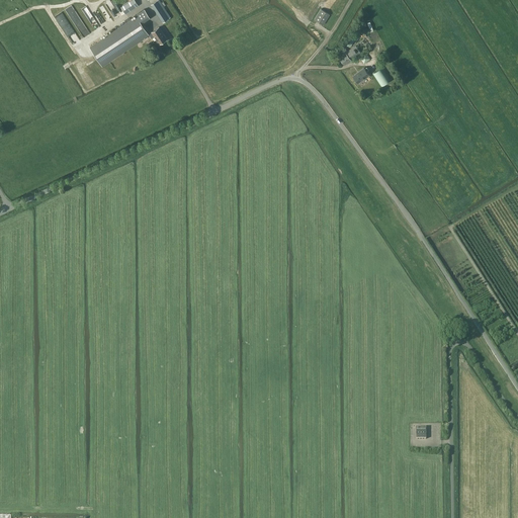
[(125,13),(138,5),(134,0),(131,0),(121,6),(125,13)]
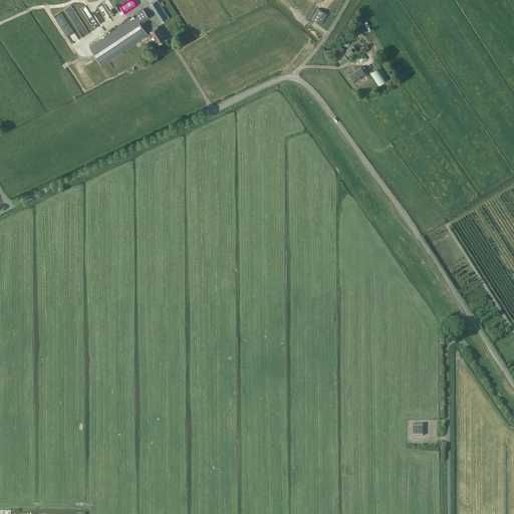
[(161,22),(169,17),(158,0),(156,0),(150,4),(161,22)]
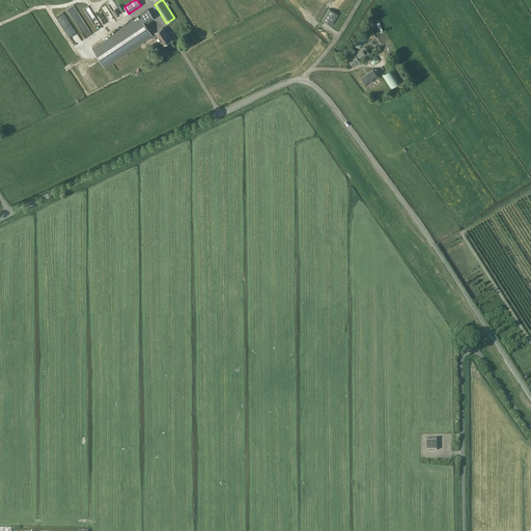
[(98,30),(102,27),(92,10),(91,11),(88,5),(84,8),(88,15),(88,14),(98,30)]
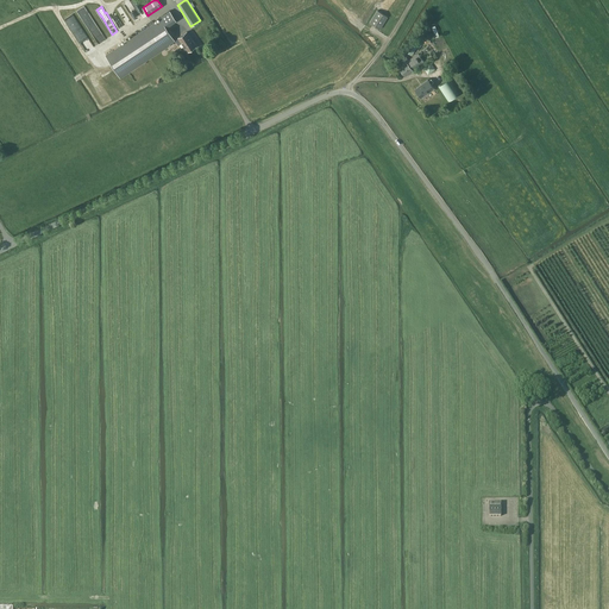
[(159,18),(162,20),(164,25),(175,19),(169,11),(159,18)]
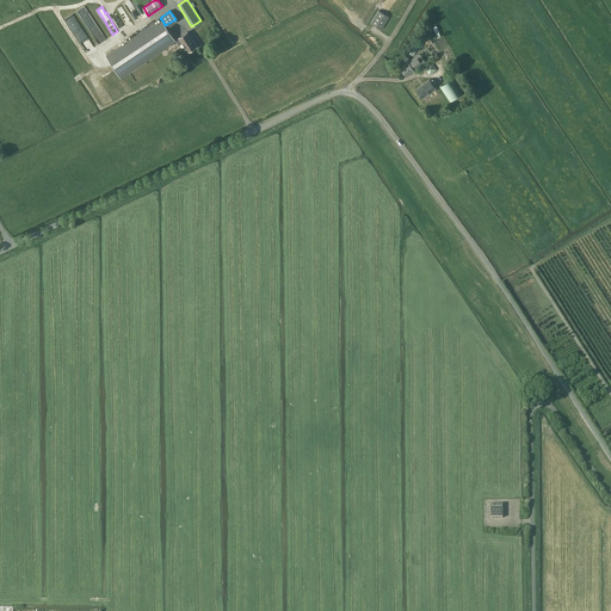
[(381,29),(388,17),(378,11),(370,23),(381,29)]
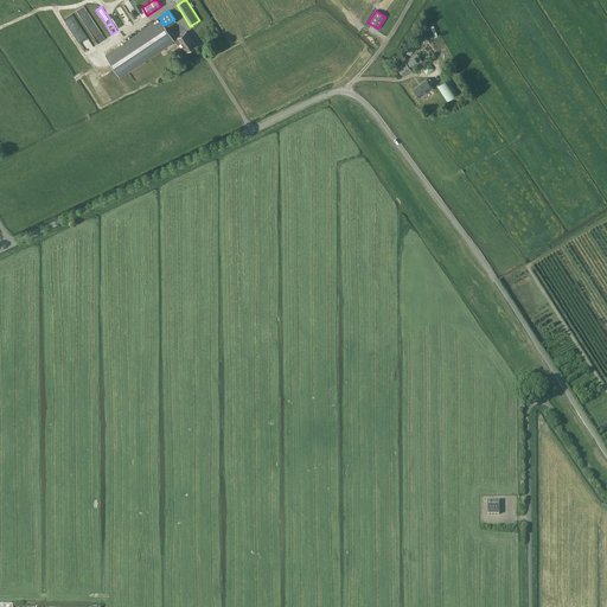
[(104,39),(90,14),(83,18),(97,43),(104,39)]
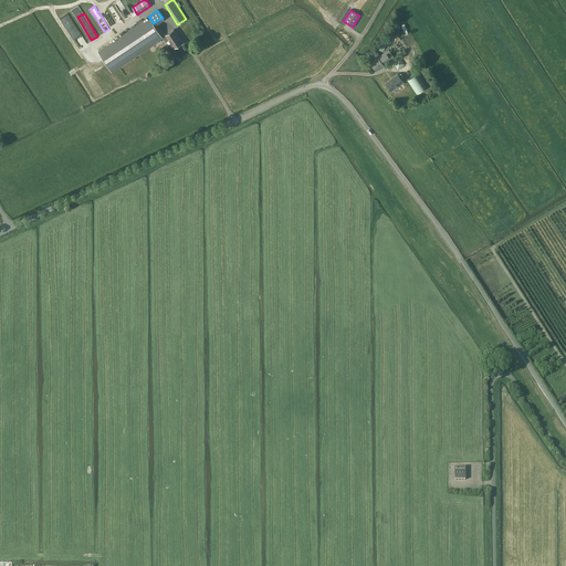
[(98,52),(112,71),(158,41),(157,40),(161,37),(150,19),(145,22),(145,21),(98,52)]
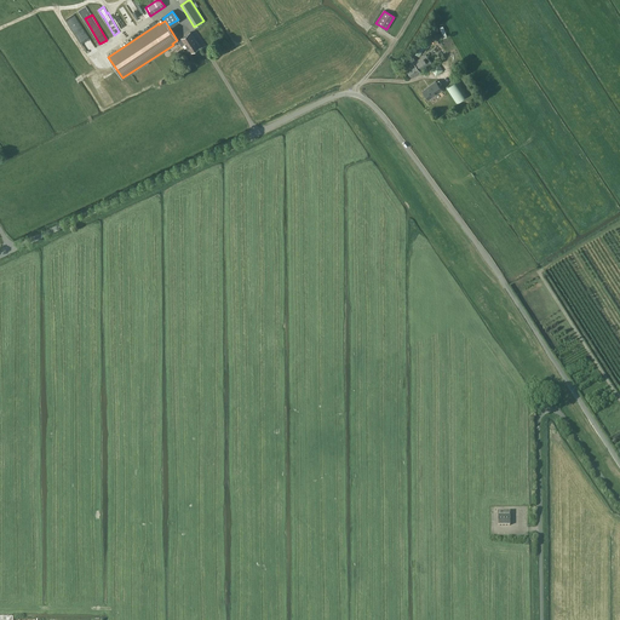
[(190,52),(200,46),(190,32),(181,39),(182,40),(178,41),(182,46),(184,44),(190,52)]
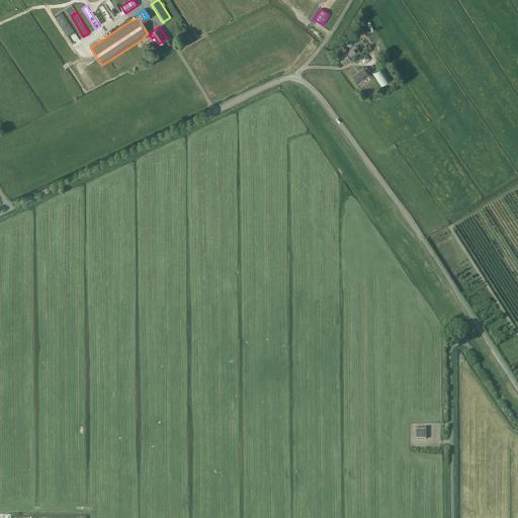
[(350,47),(356,38),(351,34),(345,44),(350,47)]
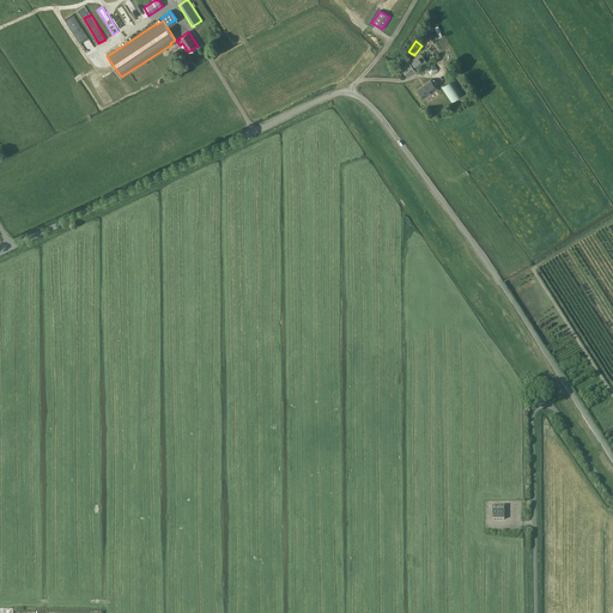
[(406,64),(401,68),(407,77),(438,54),(431,46),(411,61),(408,56),(404,60),(406,64)]
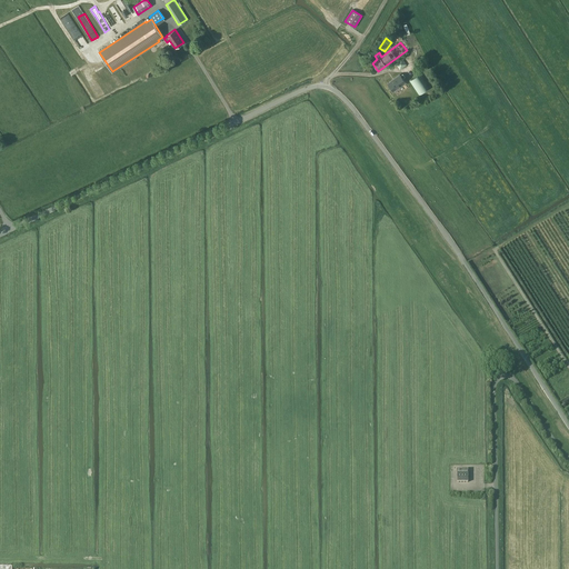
[(402,57),(396,62),(400,69),(407,63),(402,57)]
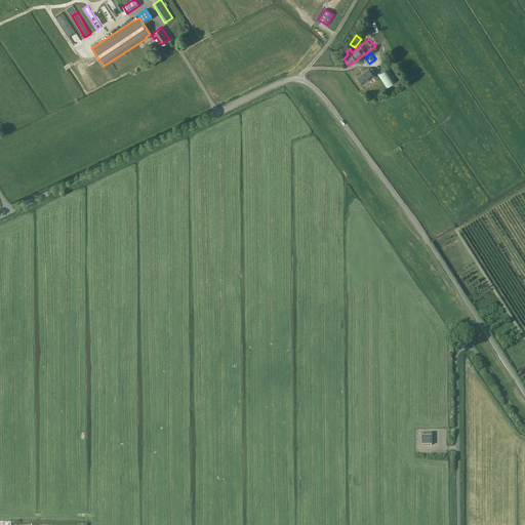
[(363,84),(374,76),(371,73),(373,71),(371,68),(369,70),(369,69),(358,77),(363,84)]
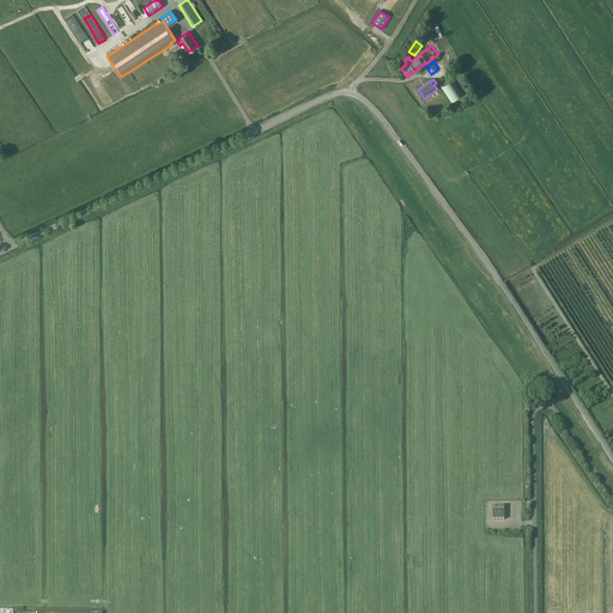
[(442,86),(451,102),(462,95),(451,80),(442,86)]
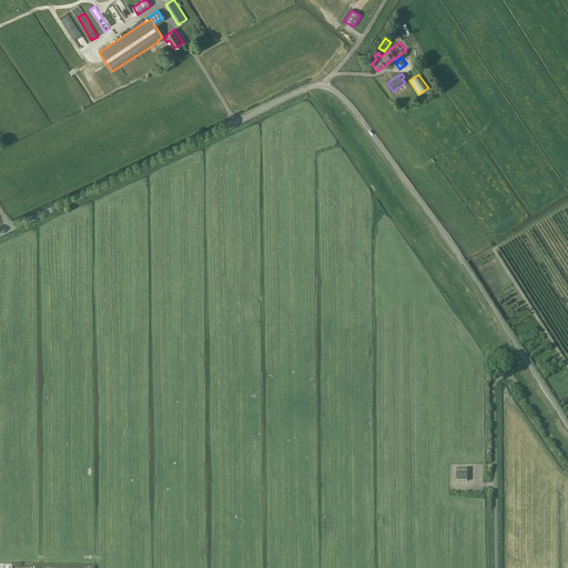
[(467,482),(467,468),(456,468),(456,482),(467,482)]
